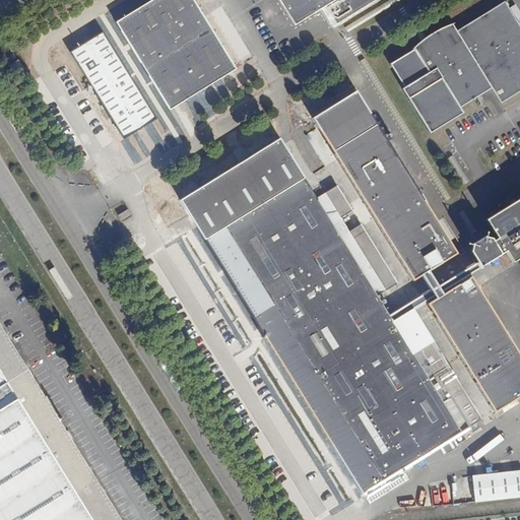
[(226,68),(186,0),(143,0),(66,48),(119,134),(226,68)]
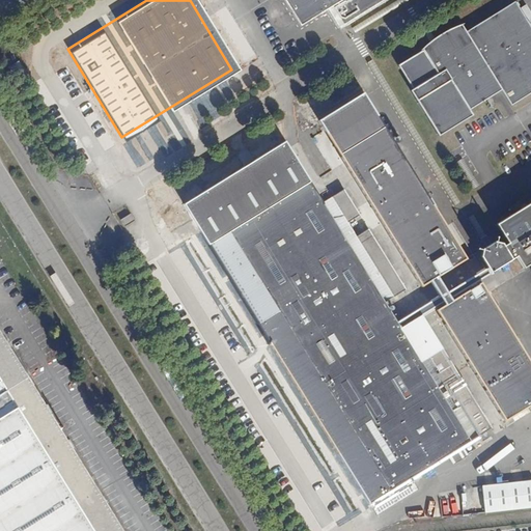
[(331,5),(342,24),(367,9),(365,5),(370,2),(378,3),(381,0),(285,0),(300,24),(331,5)]
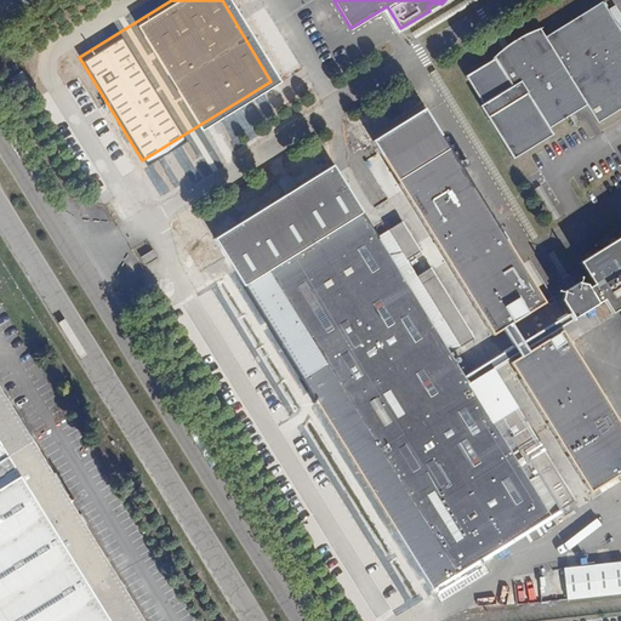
[(461,0),(411,32),(414,36),(473,0),(461,0)]
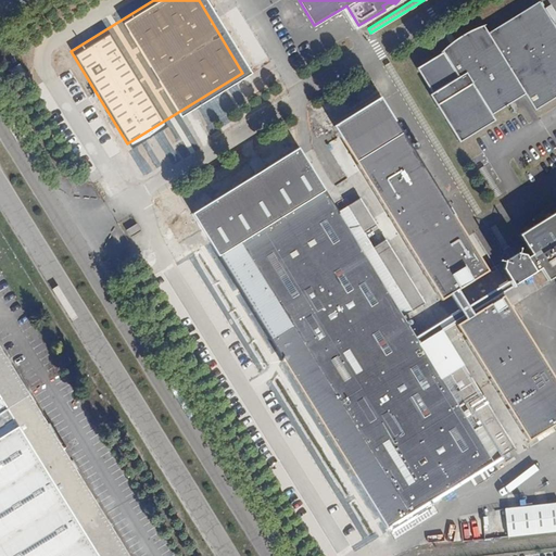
[(430,92),(427,93),(456,142),(494,119),(491,113),(523,93),(533,110),(555,96),(555,0),(538,0),(487,32),(482,24),(470,29),(456,37),(454,38),(449,41),(438,52),(415,66),(430,92)]
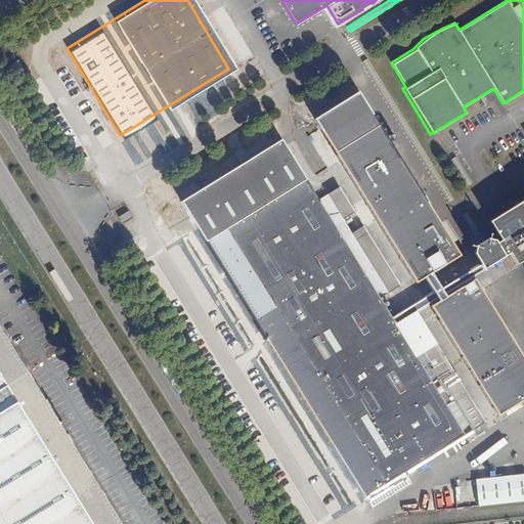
[(326,8),(321,10),(332,27),(336,24),(326,8)]
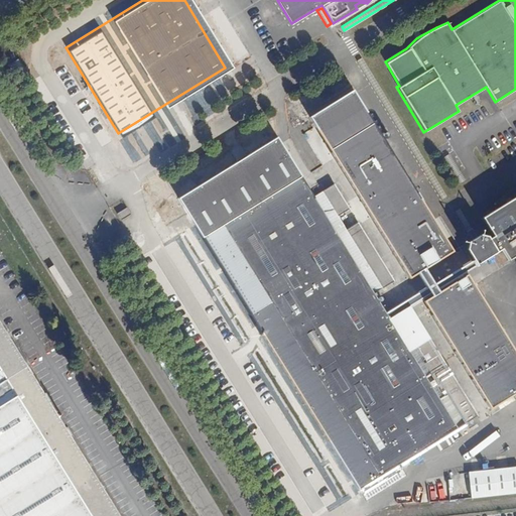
[(410,19),(406,22),(416,38),(421,35),(410,19)]
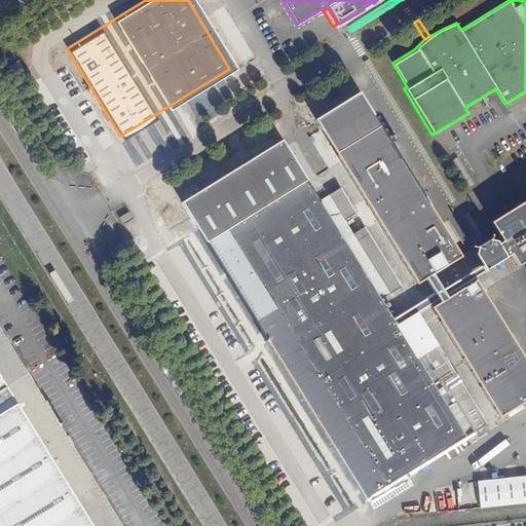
[(24,70),(19,62),(7,68),(13,76),(24,70)]
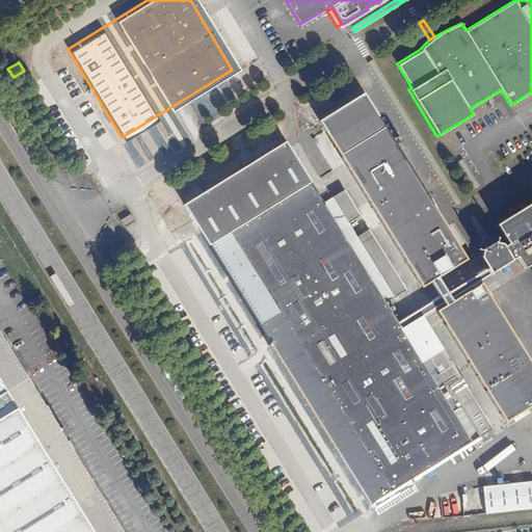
[(363,91),(319,120),(420,285),(444,271),(449,267),(463,258),(363,91)]
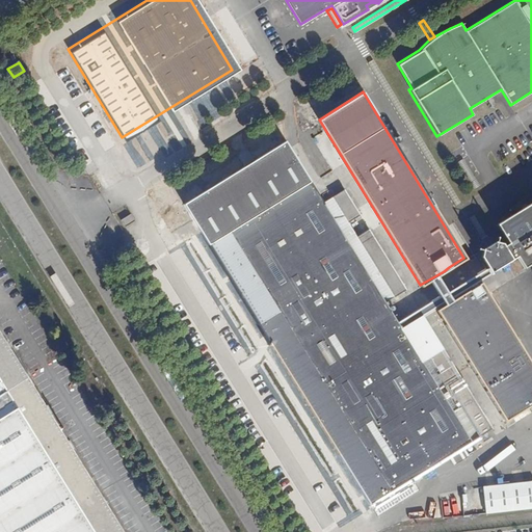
[(397,322),(382,300),(402,288),(366,227),(353,235),(345,220),(357,213),(342,188),(321,200),(285,140),(185,203),(265,335),(262,340),(263,344),(266,347),(270,342),(369,503),(446,454),(469,440),(420,360),(401,328),(400,327),(397,322)]
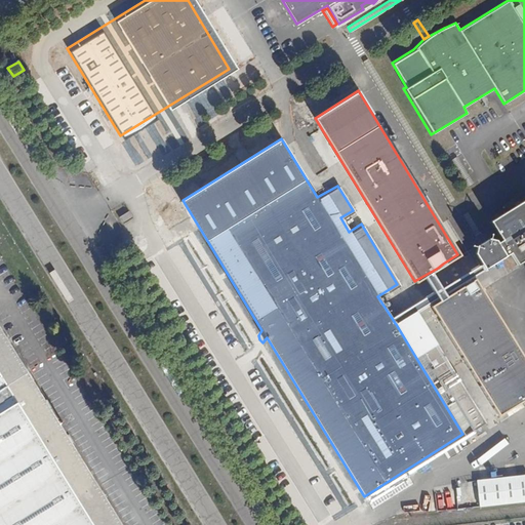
[(472,252),(479,264),(482,270),(508,253),(516,265),(524,258),(524,198),(488,221),(499,239),(495,242),(493,239),(481,236),(474,240),(472,252)]
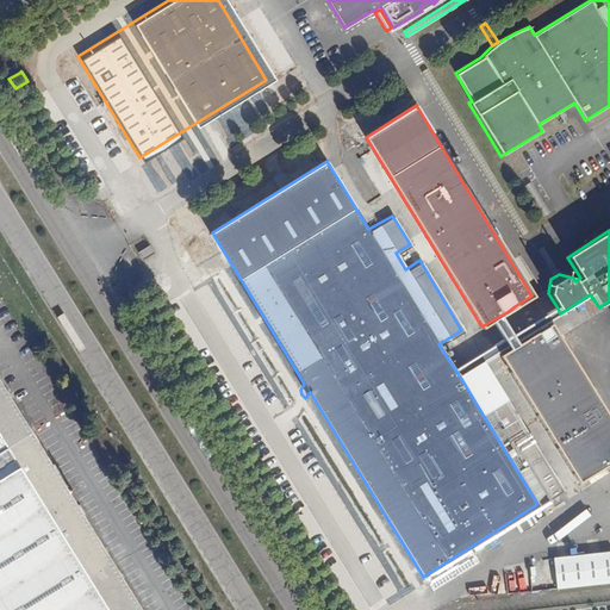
[(155,254),(149,246),(138,251),(143,261),(155,254)]
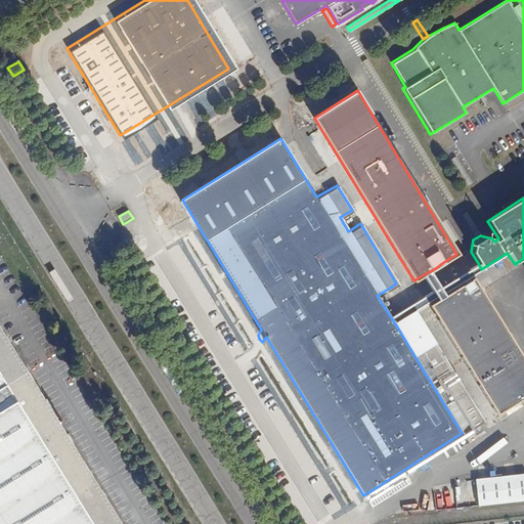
[(460,215),(471,232),(475,229),(465,212),(460,215)]
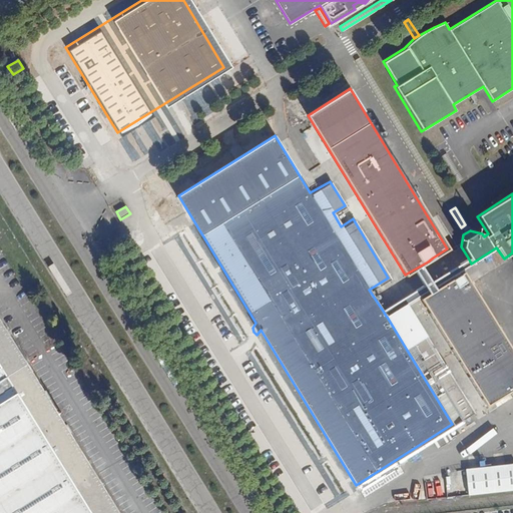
[(433,258),(428,262),(438,277),(383,311),(386,316),(441,282),(442,285),(448,282),(446,279),(471,264),(468,258),(443,274),(433,258)]
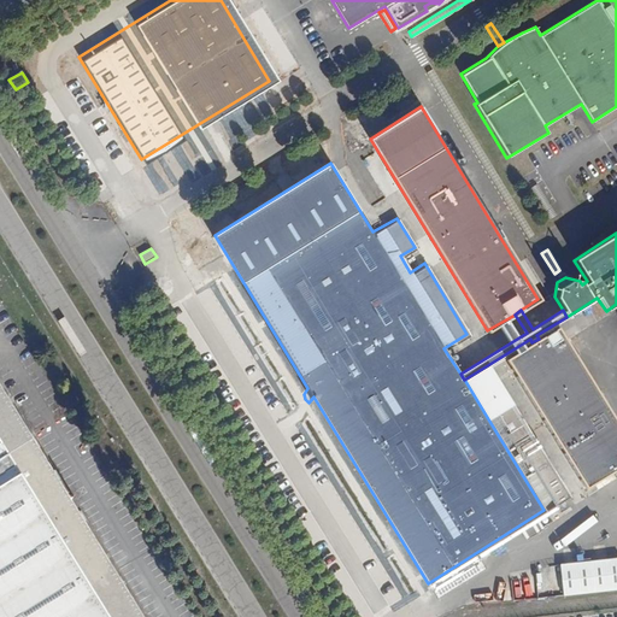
[(616,465),(616,429),(556,328),(539,339),(532,342),(505,359),(582,487),(589,482),(593,488),(611,477),(609,471),(616,465)]
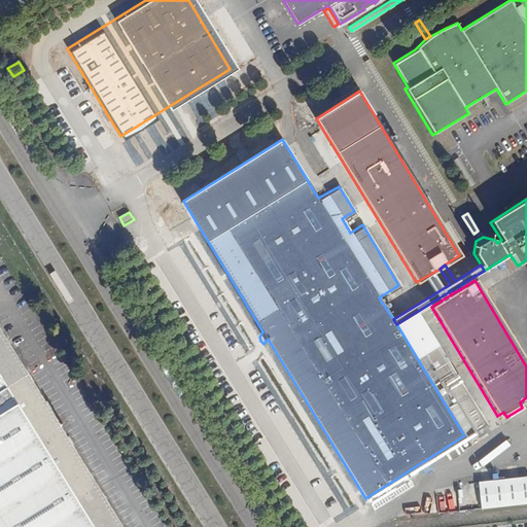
[(416,356),(464,435),(483,423),(416,314),(400,324),(419,354),(416,356)]
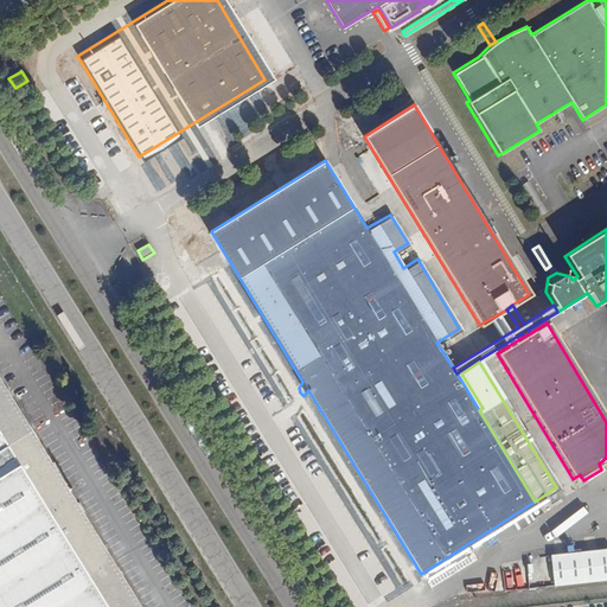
[(483,408),(461,374),(458,375),(479,410),(483,408)]
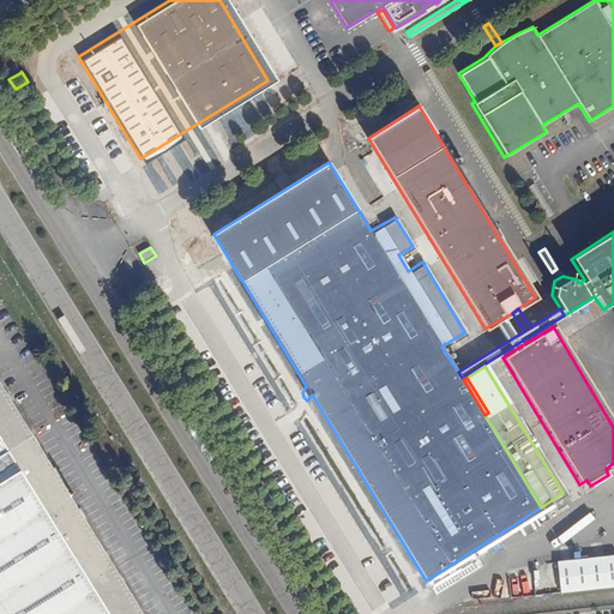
[(0,613),(140,613),(0,387),(0,613)]
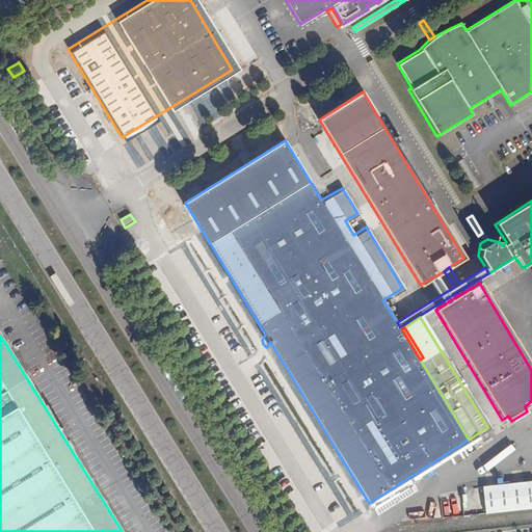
[(475,450),(469,440),(446,454),(453,463),(475,450)]
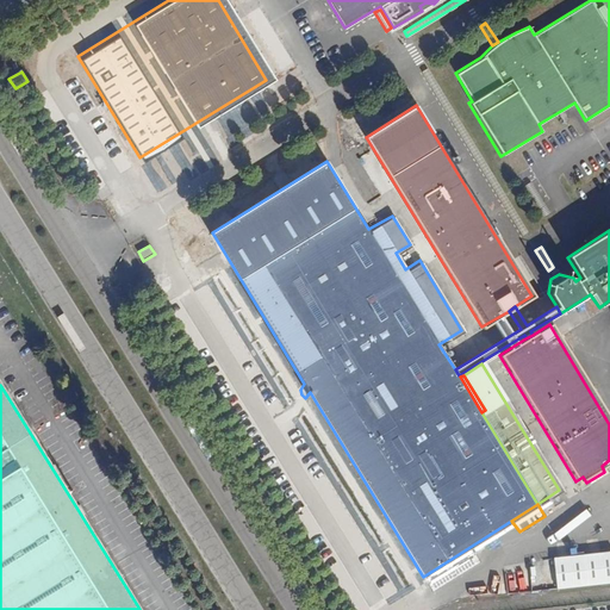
[(609,584),(609,554),(553,560),(555,590),(609,584)]
